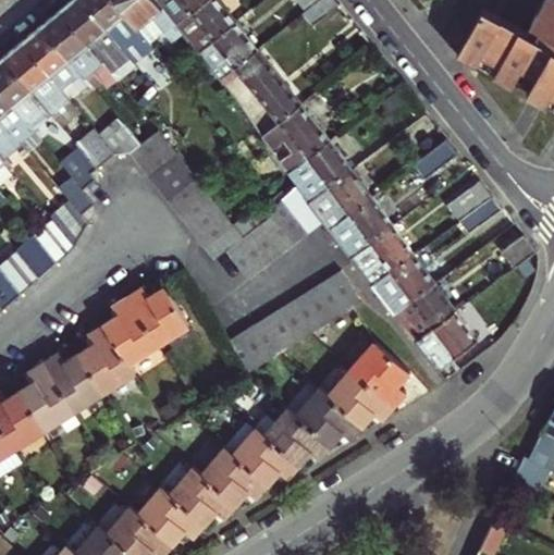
[(71,0),(59,10),(103,63),(115,53),(132,73),(137,69),(133,63),(82,0),(71,0)]
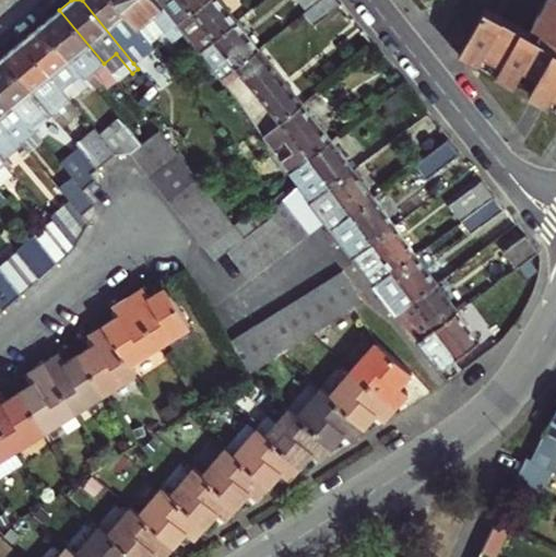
[(82,0),(133,63),(154,47),(151,44),(146,37),(115,0),(82,0)]
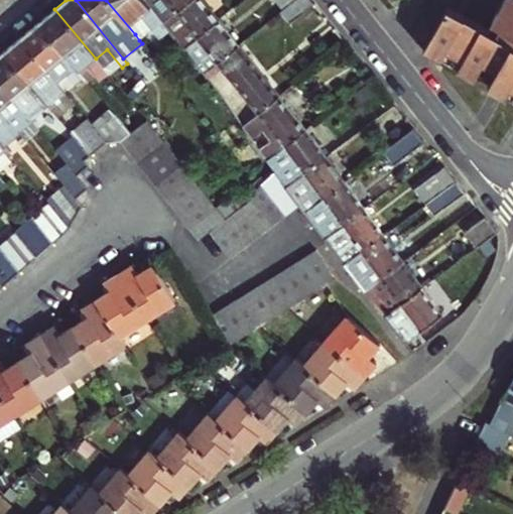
[(106,0),(135,34),(139,40),(150,31),(158,40),(169,31),(143,0),(106,0)]
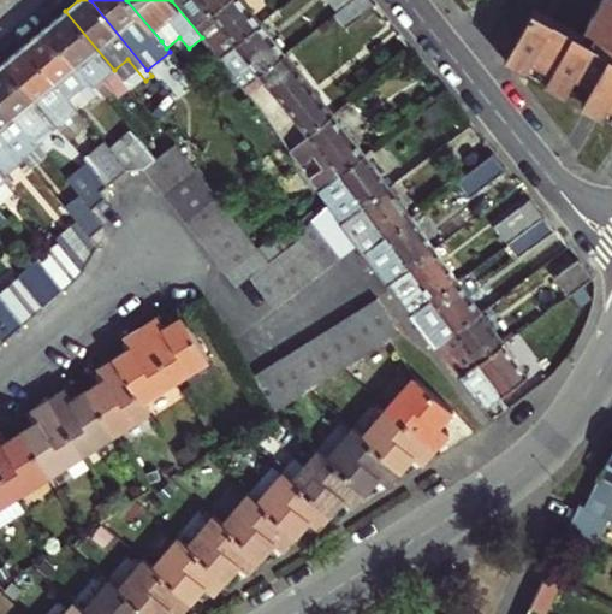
[(179,0),(190,13),(201,4),(211,16),(229,0),(179,0)]
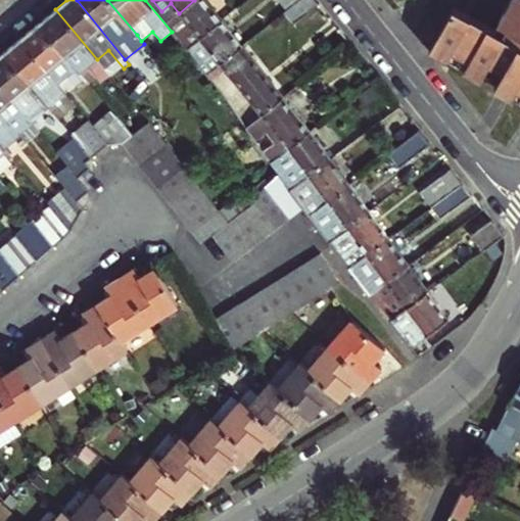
[(203,0),(194,0),(179,13),(188,25),(178,33),(189,47),(191,46),(199,40),(222,21),(203,0)]
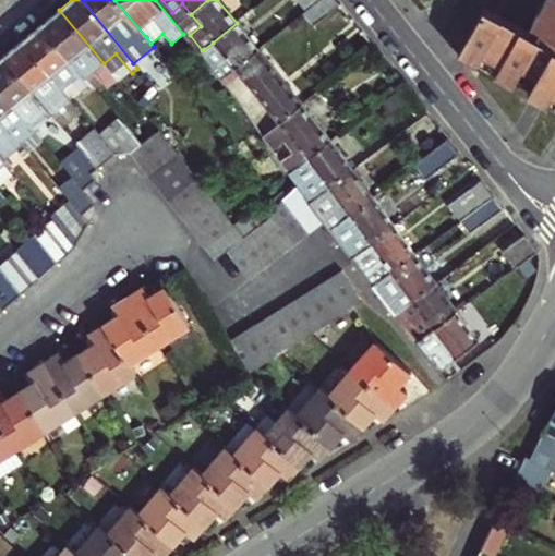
[(305,0),(302,3),(310,13),(326,0),(305,0)]
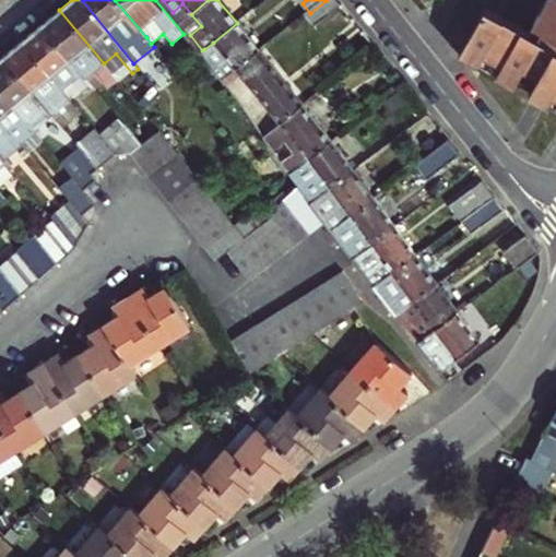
[(335,0),(327,0),(310,13),(320,25),(342,8),(335,0)]
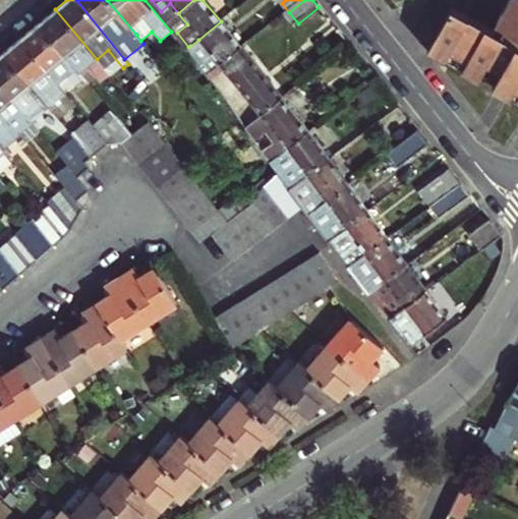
[(517,0),(508,0),(496,23),(498,24),(504,27),(499,36),(493,33),(453,9),(428,52),(445,61),(445,60),(449,52),(468,63),(464,70),(463,72),(479,81),(487,66),(501,73),(493,89),(511,99),(512,97),(516,90),(517,91),(517,0)]
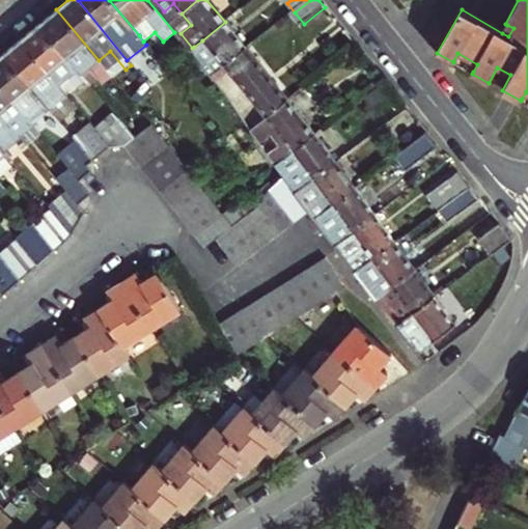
[(56,9),(38,25),(78,73),(79,75),(88,67),(103,85),(113,78),(99,60),(56,9)]
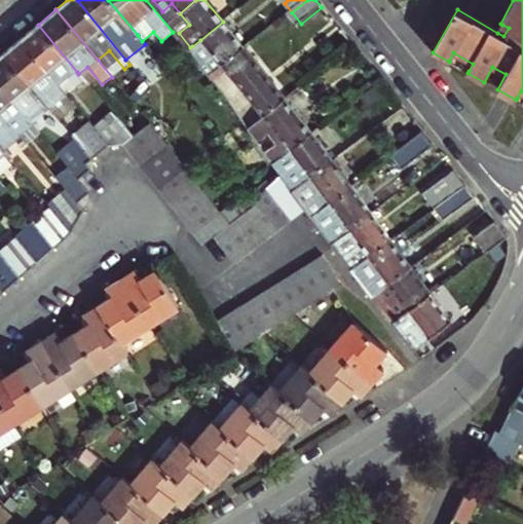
[(245,49),(223,22),(200,40),(222,67),(245,49)]
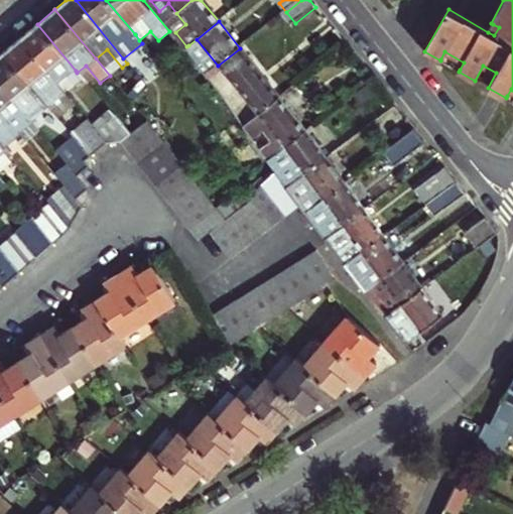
[(37,24),(20,38),(58,85),(76,71),(37,24)]
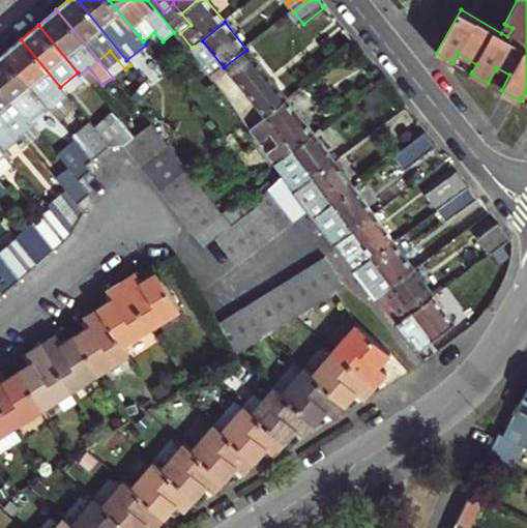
[(507,36),(513,28),(506,25),(501,33),(507,36)]
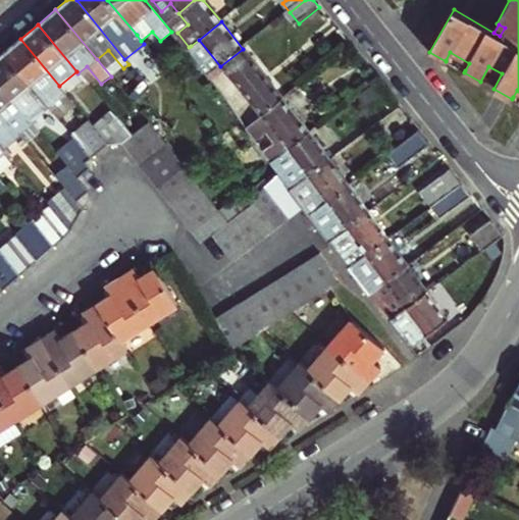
[(59,86),(20,39),(3,53),(47,107),(64,93),(59,86)]
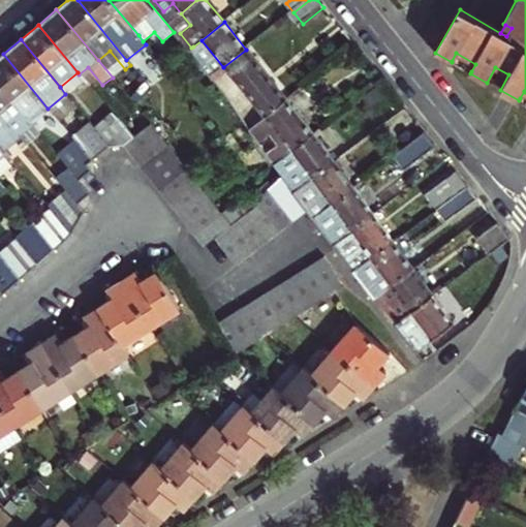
[(223,67),(202,40),(193,47),(214,73),(223,67)]
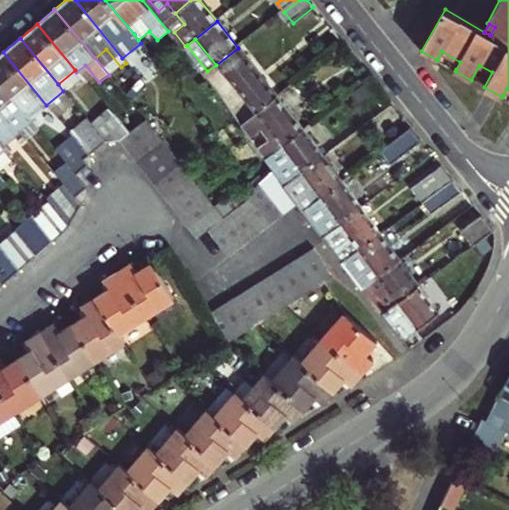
[(238,48),(216,65),(237,91),(258,74),(238,48)]
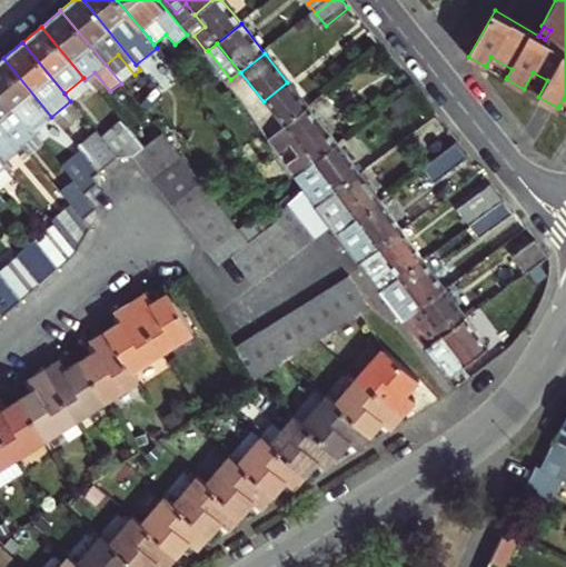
[(490,57),(486,66),(507,77),(512,69),(490,57)]
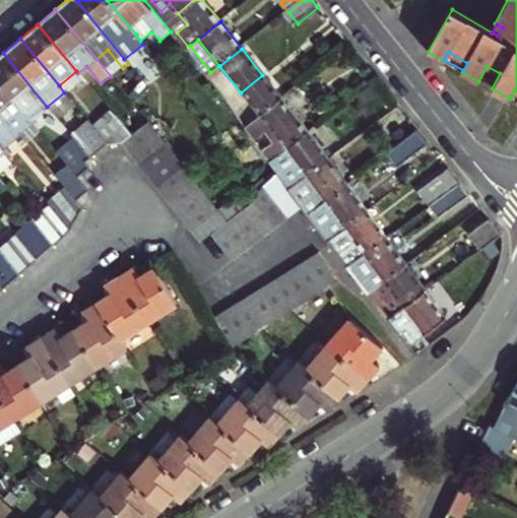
[(3,53),(0,55),(0,84),(29,121),(47,107),(3,53)]
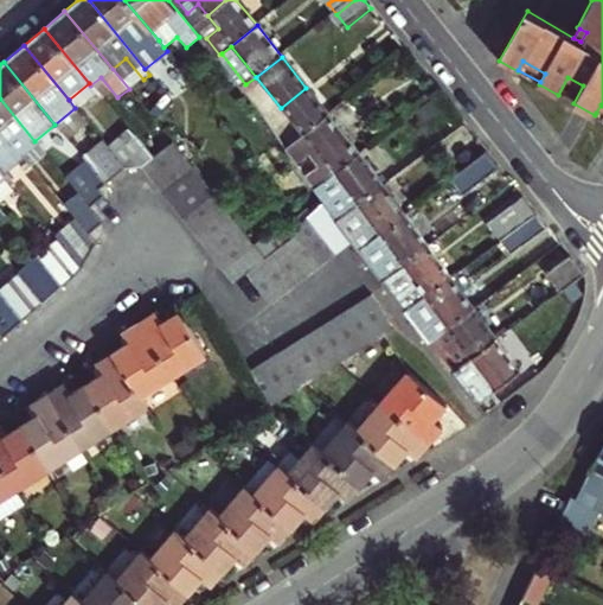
[(306,88),(281,108),(303,135),(328,115),(306,88)]
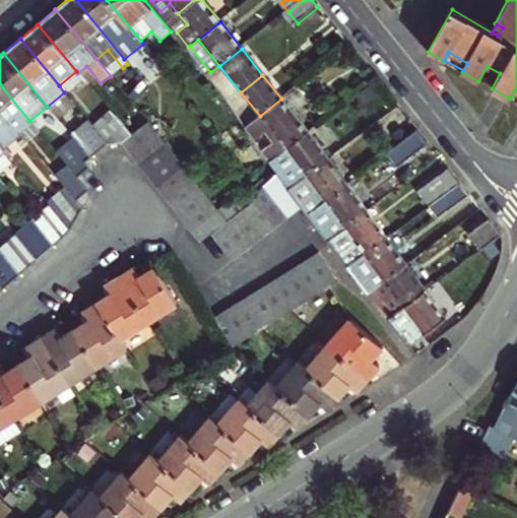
[(0,111),(17,132),(30,121),(29,121),(0,84),(0,111)]
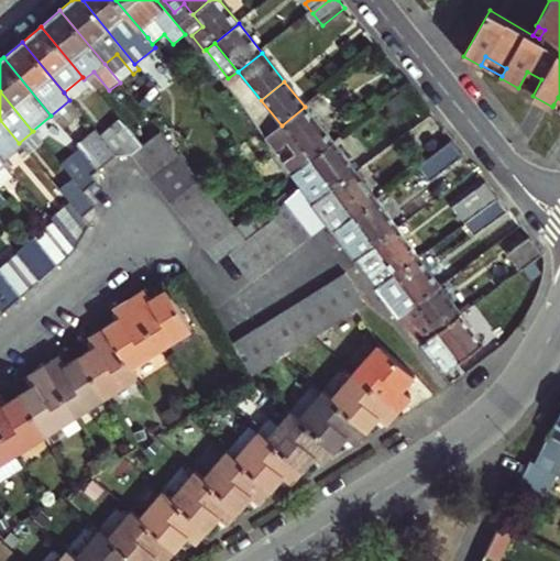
[(333,143),(305,107),(282,125),(270,135),(283,153),(295,143),(300,151),(296,154),(297,156),(288,163),(287,164),(291,165),(296,173),(297,172),(309,162),(333,143)]
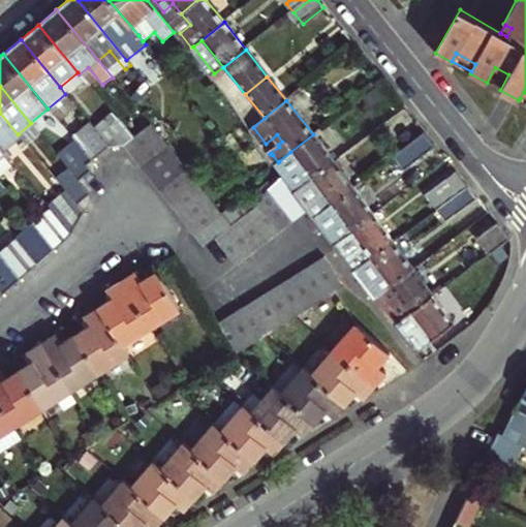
[(92,127),(107,147),(123,146),(122,144),(130,137),(119,122),(110,112),(92,127)]
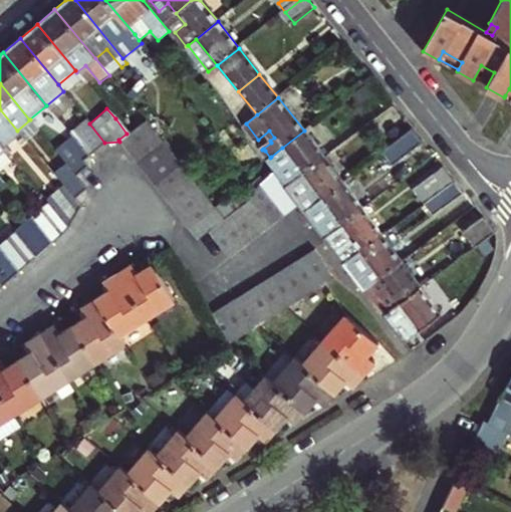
[(17,131),(0,109),(0,144),(2,147),(19,133),(17,131)]
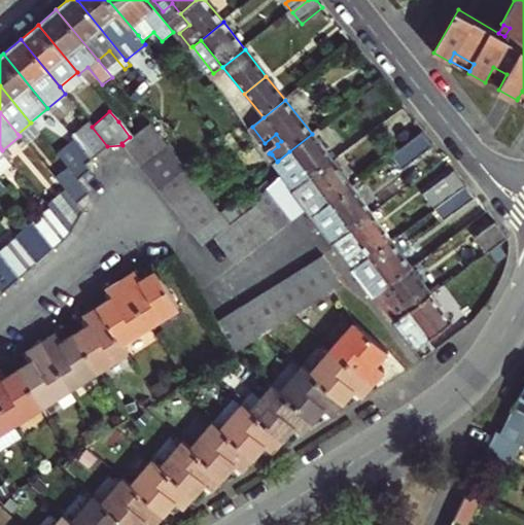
[(69,135),(77,146),(89,159),(90,161),(107,146),(92,127),(88,120),(69,135)]
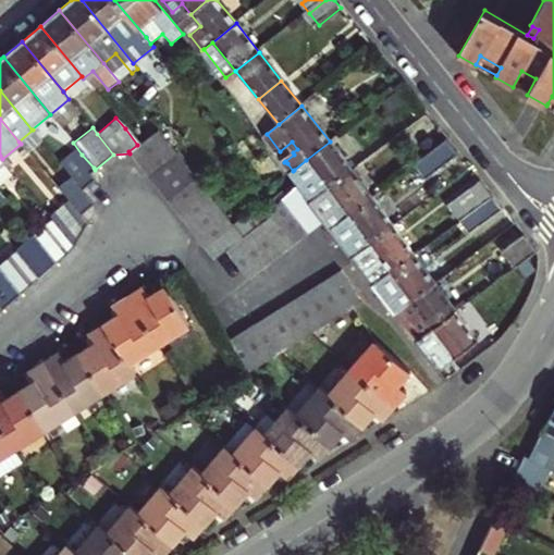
[(130,153),(138,163),(165,142),(157,130),(137,145),(128,151),(130,153)]
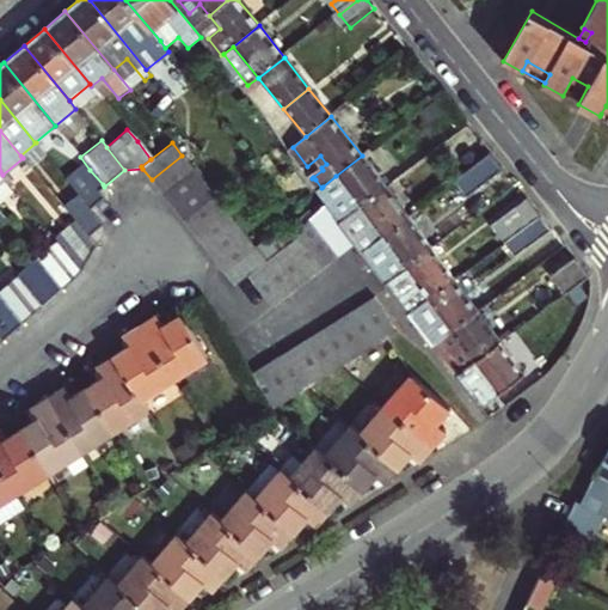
[(492,154),(453,183),(467,201),(505,171),(492,154)]
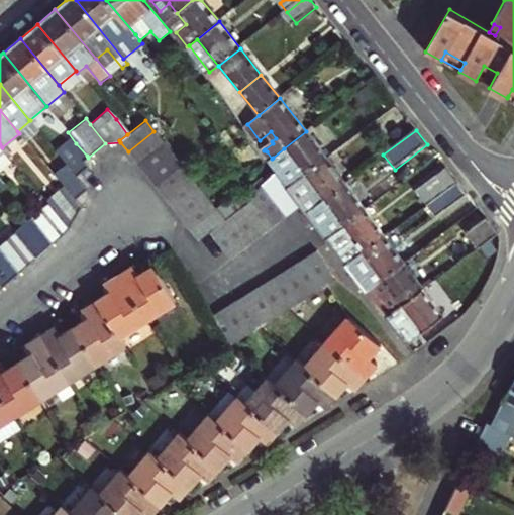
[(128,151),(136,163),(163,142),(153,131),(128,151)]
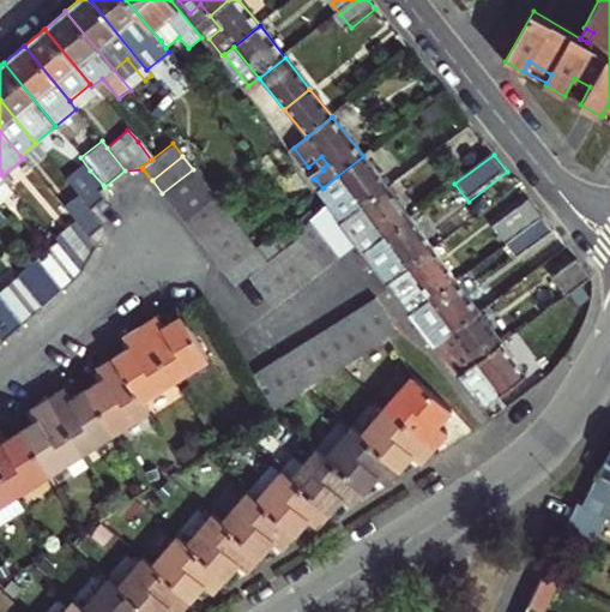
[(363,156),(337,177),(360,209),(386,189),(363,156)]
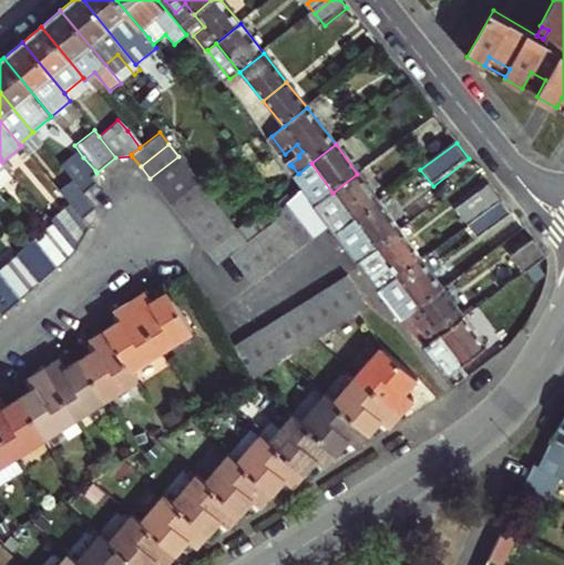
[(150,178),(159,191),(187,168),(178,156),(150,178)]
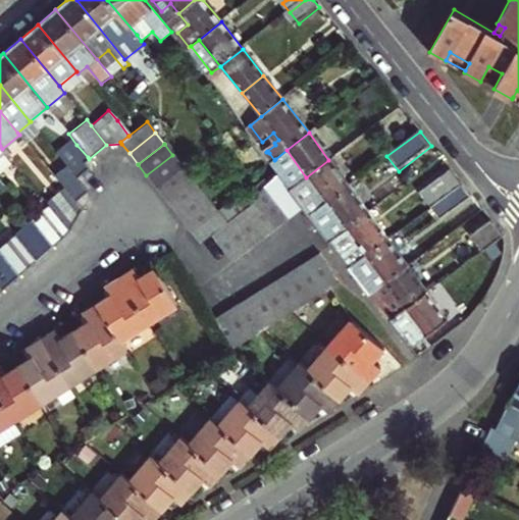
[(73,173),(78,178),(90,168),(84,161),(88,157),(76,145),(60,158),(68,167),(73,173)]
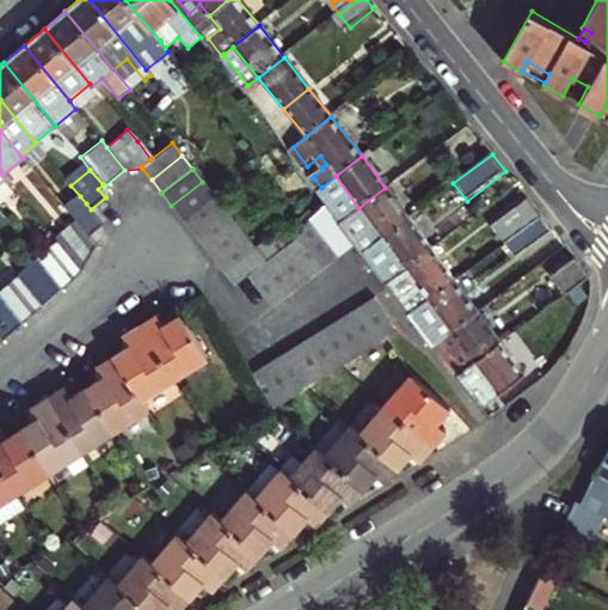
[(0,190),(5,196),(14,189),(2,175),(0,171),(0,190)]
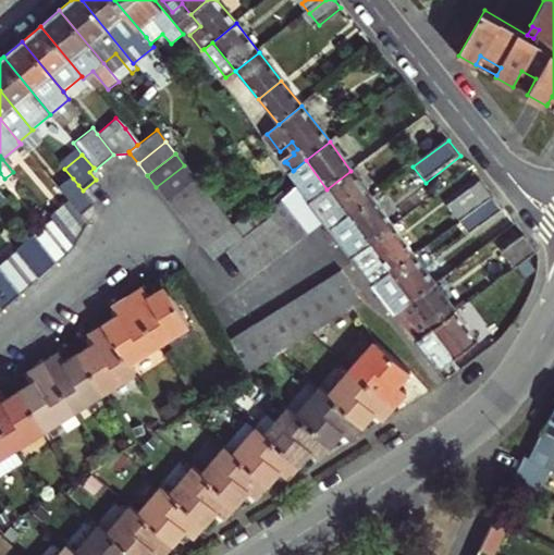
[(306,160),(294,170),(316,198),(327,189),(306,160)]
